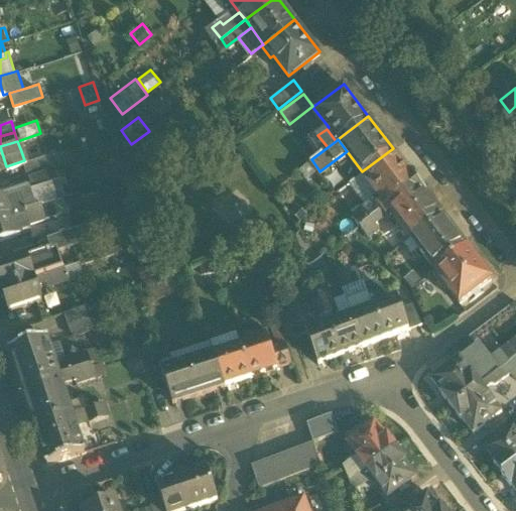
[(393,148),(362,171),(378,193),(382,198),(387,204),(417,179),(393,148)]
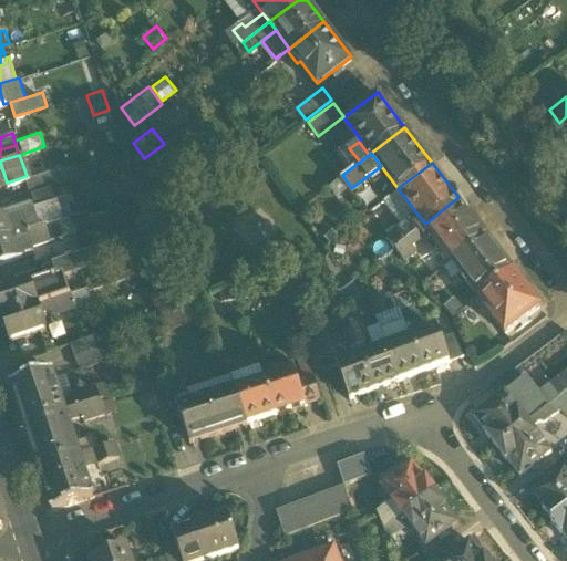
[(65,164),(27,176),(31,191),(60,183),(70,179),(65,164)]
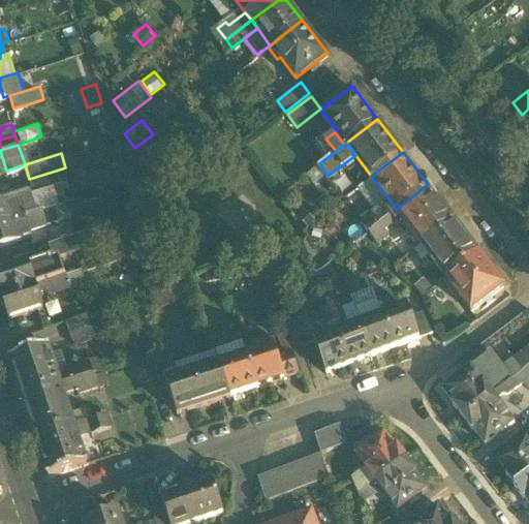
[(314,183),(327,174),(319,163),(306,173),(314,183)]
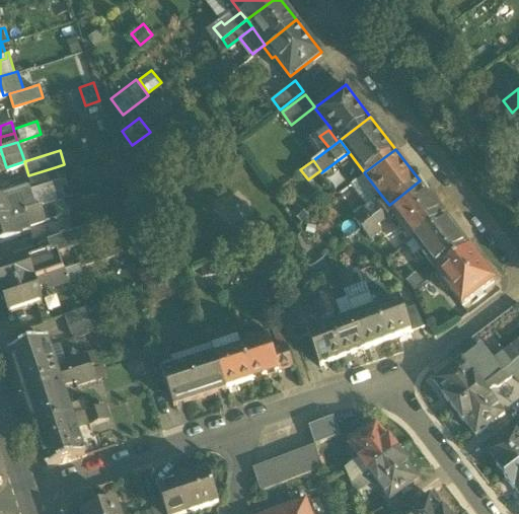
[(59,179),(55,167),(28,175),(32,188),(53,181),(59,179)]
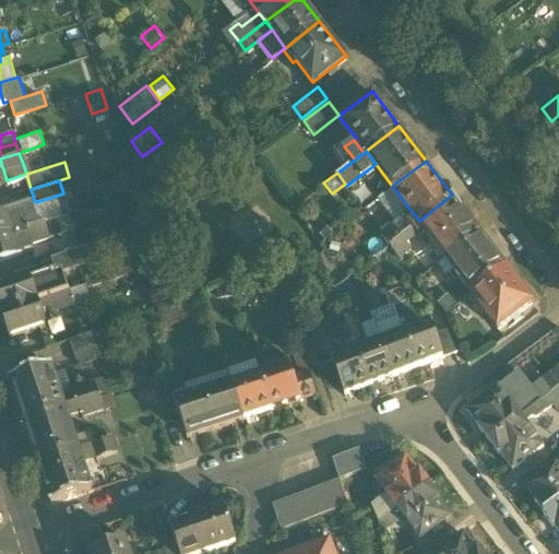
[(380,196),(397,219),(409,209),(392,186),(380,196)]
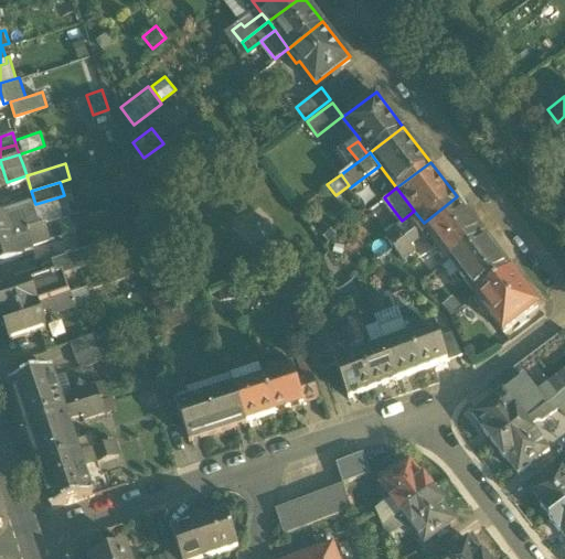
[(483,232),(457,196),(424,223),(428,229),(450,257),(483,232)]
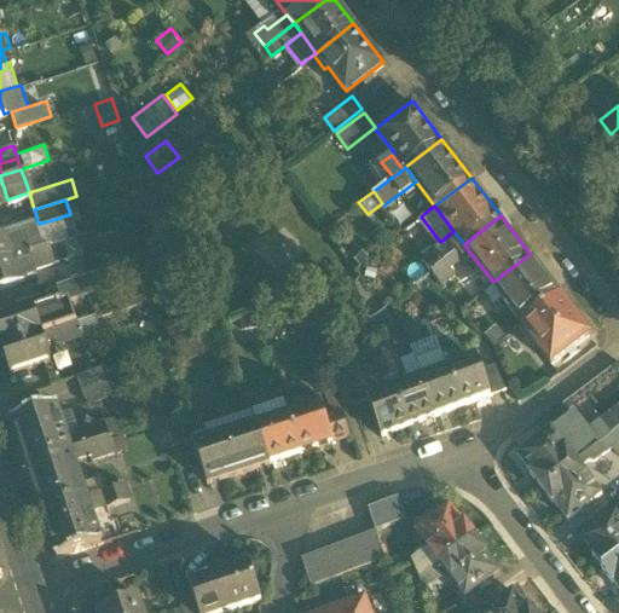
[(41,248),(47,246),(63,241),(70,238),(63,217),(39,224),(34,225),(41,248)]
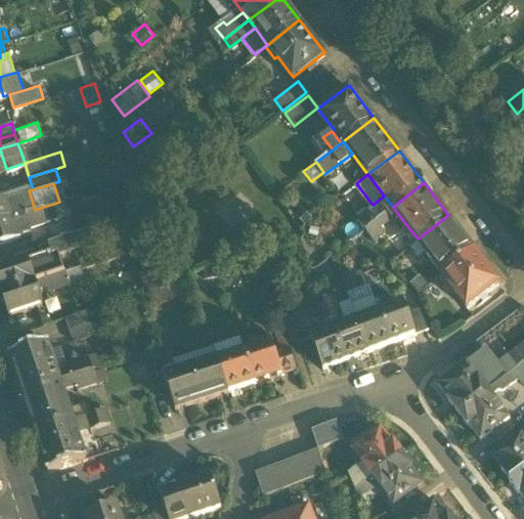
[(29,189),(19,192),(26,213),(35,210),(29,190),(29,189)]
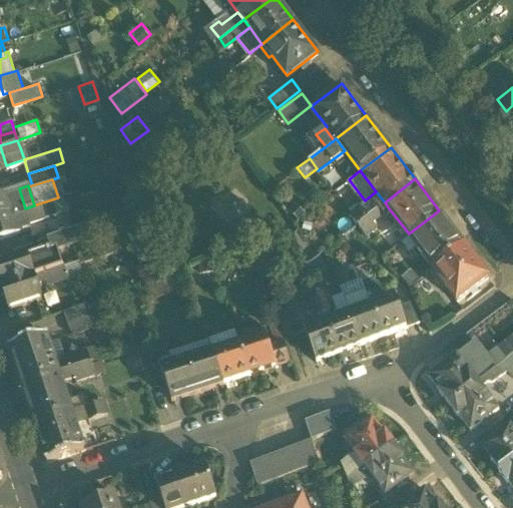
[(0,215),(25,208),(19,188),(0,193),(0,215)]
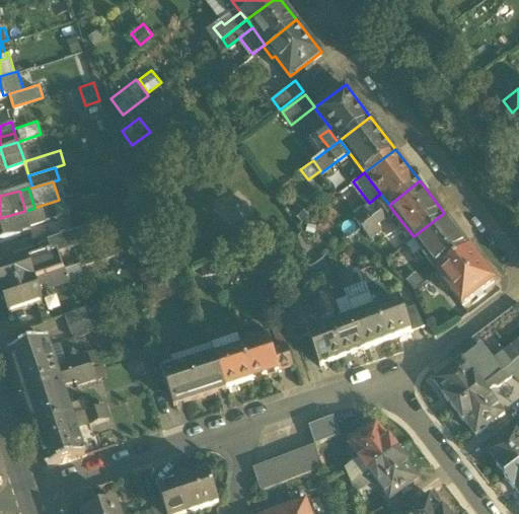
[(384,199),(380,194),(369,203),(365,205),(369,210),(384,199)]
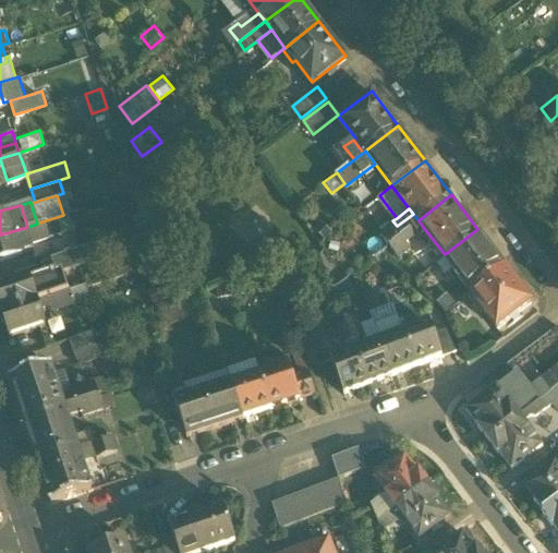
[(380,230),(389,242),(419,220),(413,214),(397,226),(392,220),(380,230)]
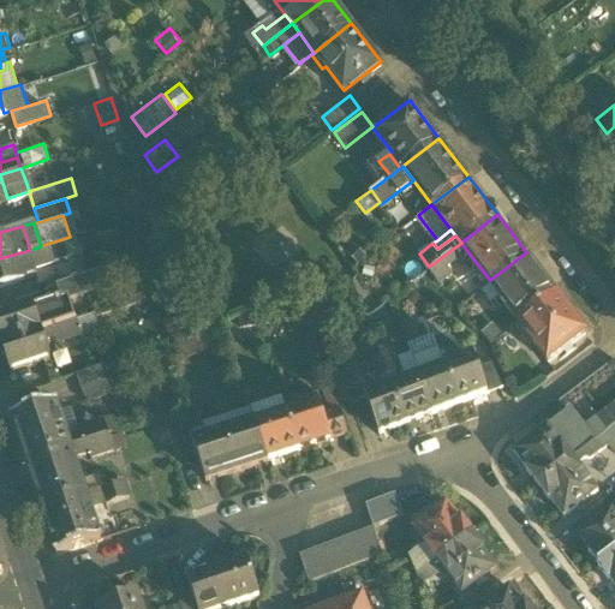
[(47,244),(52,258),(67,254),(63,239),(47,244)]
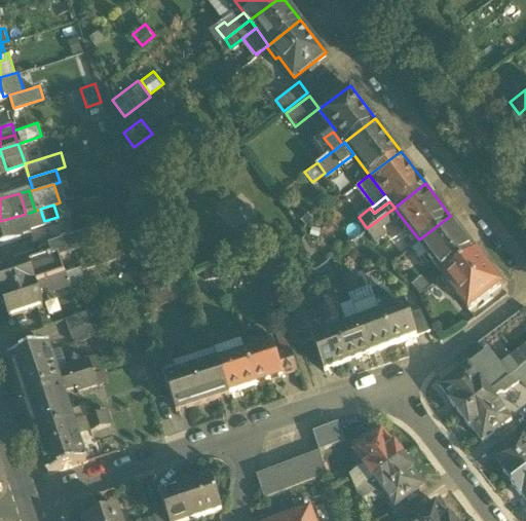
[(399,214),(395,208),(367,228),(375,239),(386,230),(383,226),(399,214)]
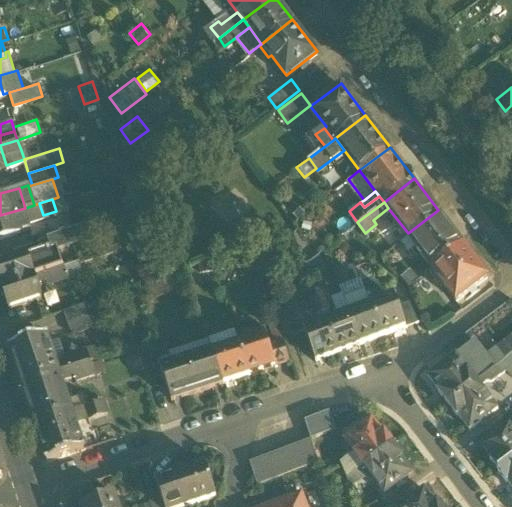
[(34,205),(25,208),(29,219),(43,215),(39,203),(34,205)]
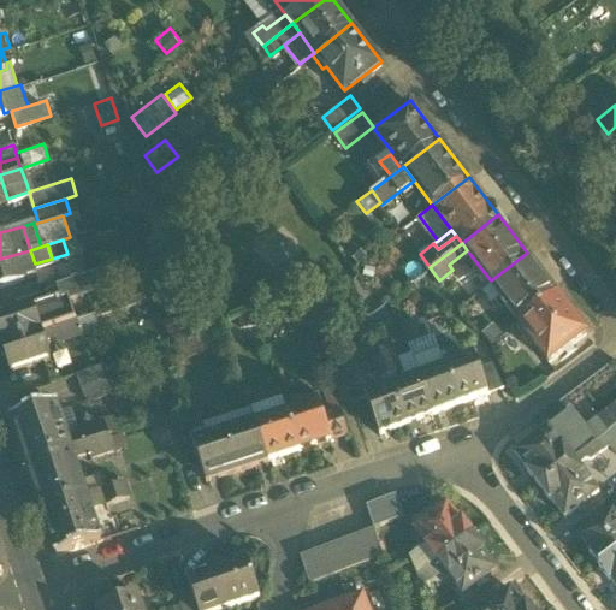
[(0,283),(37,272),(35,264),(30,250),(0,259),(0,283)]
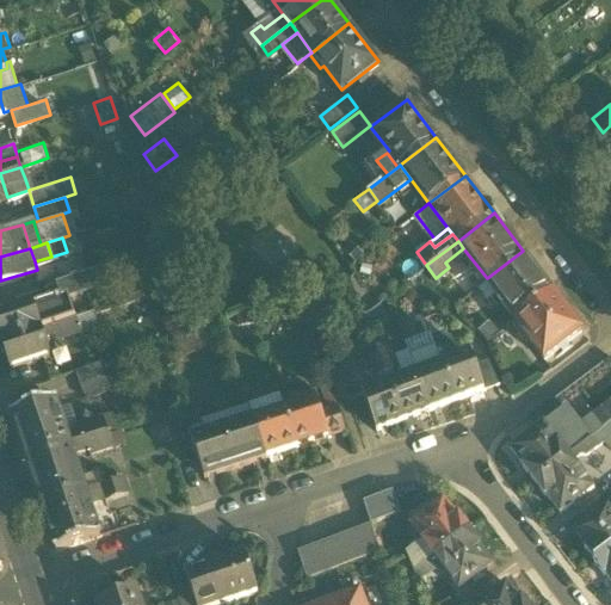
[(553,289),(551,288),(545,281),(523,251),(487,278),(492,284),(487,288),(492,294),(495,291),(516,318),(553,289)]
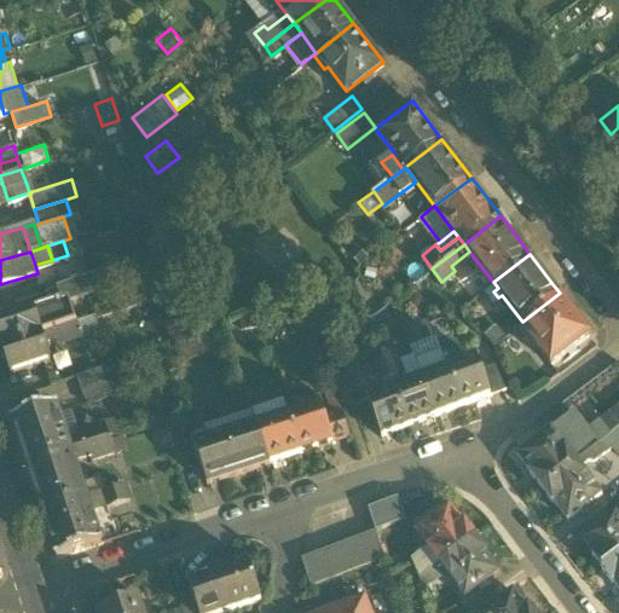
[(45,287),(50,301),(63,298),(64,300),(69,299),(109,285),(103,269),(57,283),(45,287)]
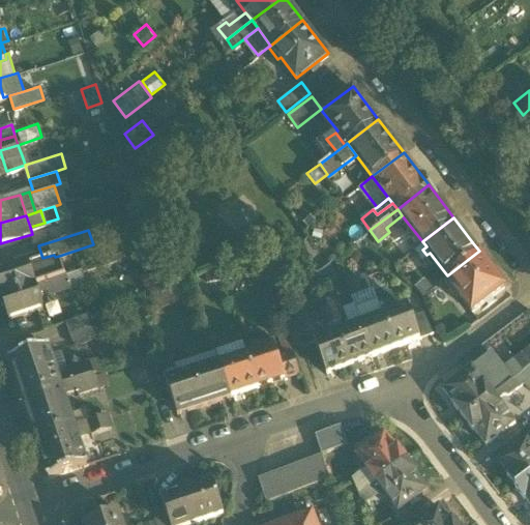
[(504,283),(479,251),(447,275),(443,278),(449,285),(447,287),(451,292),(457,288),(472,308),(479,302),(482,307),(497,295),(494,291),(504,283)]
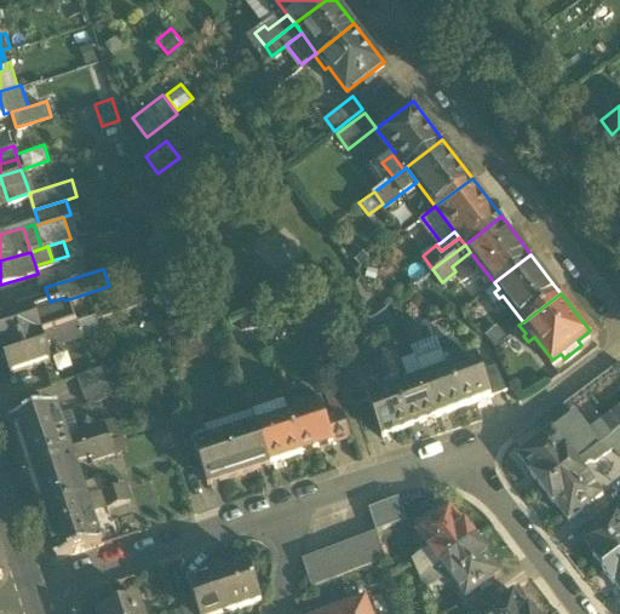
[(76,321),(69,299),(64,300),(63,298),(50,302),(34,308),(41,332),(76,321)]
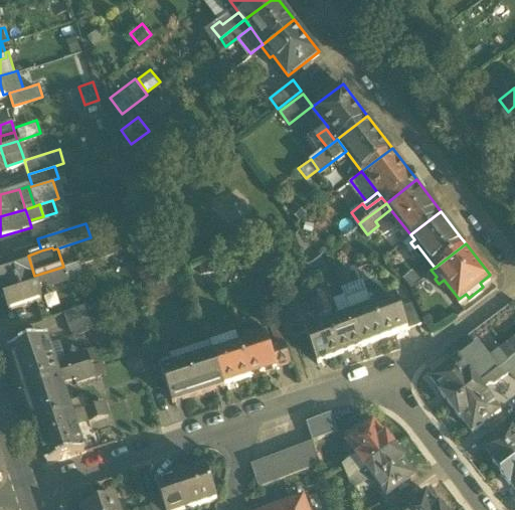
[(0,280),(2,286),(34,276),(28,256),(27,255),(0,263),(0,280)]
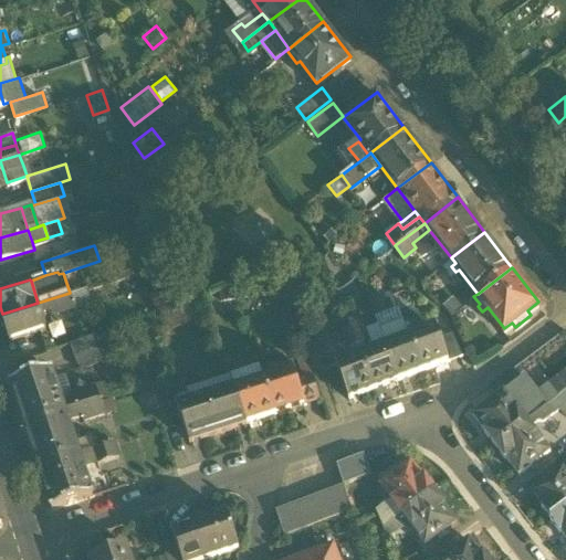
[(239,296),(233,282),(217,287),(220,298),(239,296)]
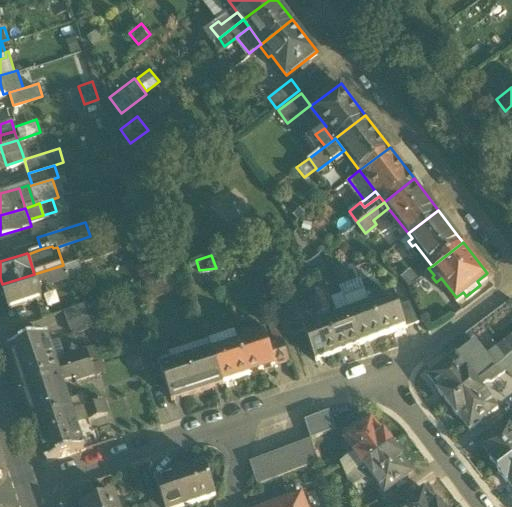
[(63,265),(66,275),(83,270),(79,259),(63,265)]
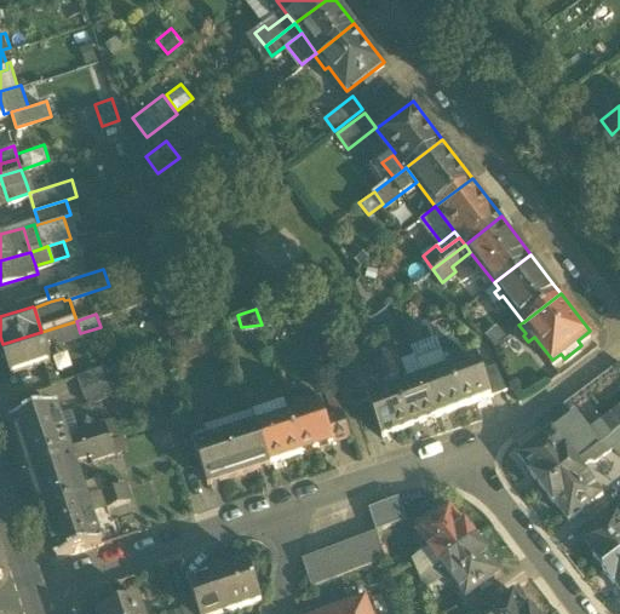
[(76,321),(41,332),(45,340),(56,337),(57,342),(59,340),(80,333),(76,321)]
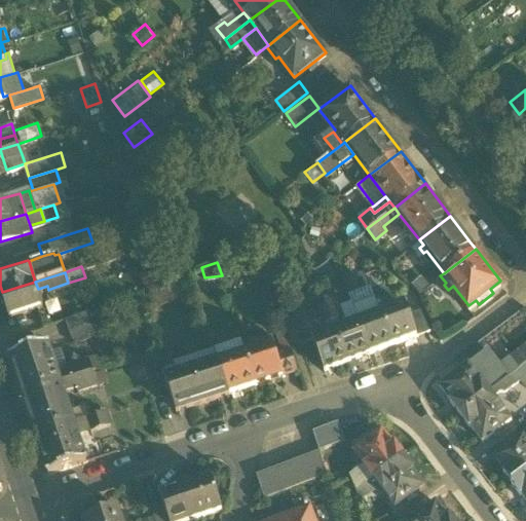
[(42,303),(38,289),(35,282),(2,292),(9,314),(42,303)]
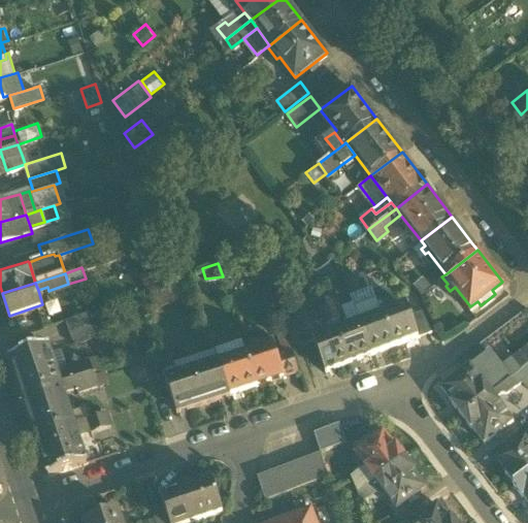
[(352,300),(353,303),(375,295),(371,284),(349,293),(352,300)]
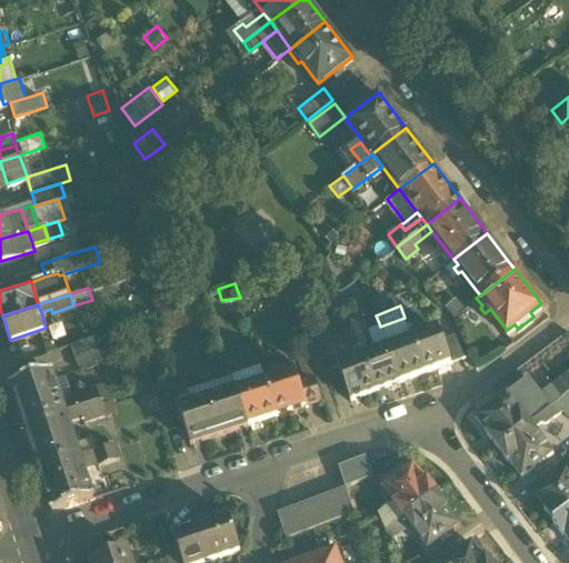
[(380,327),(387,345),(411,335),(405,318),(380,327)]
